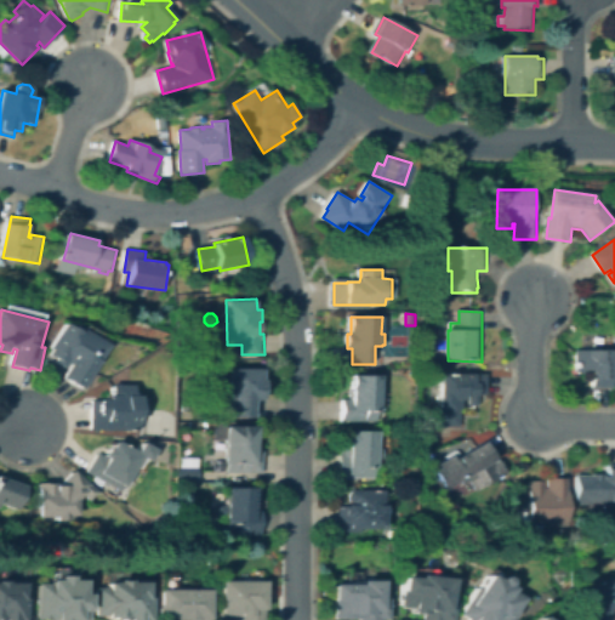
[(68,323),(77,328),(79,325),(113,346),(87,390),(67,377),(74,364),(73,363),(69,369),(58,363),(61,359),(52,354),(56,348),(53,347),(68,323)]
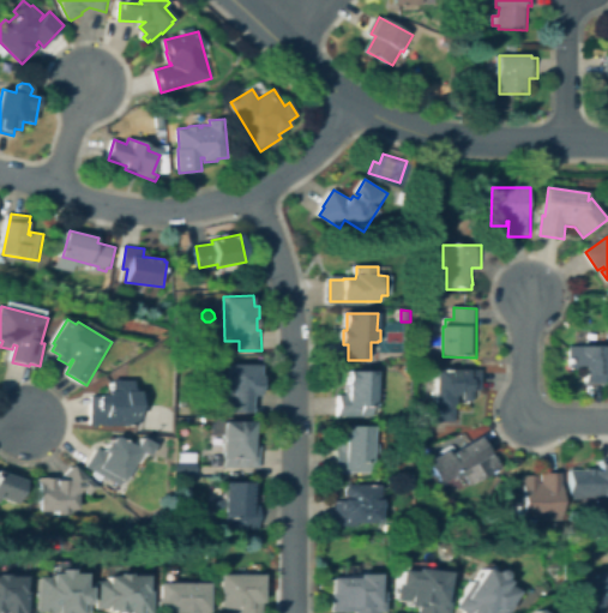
[(607,347),(607,384),(587,384),(587,371),(576,371),(576,368),(572,368),(572,347),(607,347)]
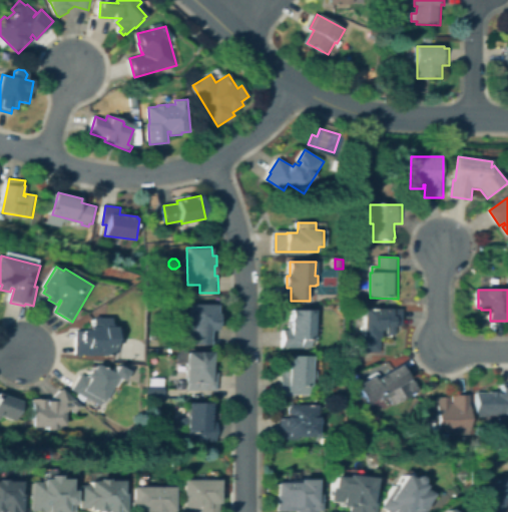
[(219,323),(219,331),(212,331),(212,345),(194,345),(194,331),(191,331),(191,305),(217,305),(217,315),(220,315),(219,323)]
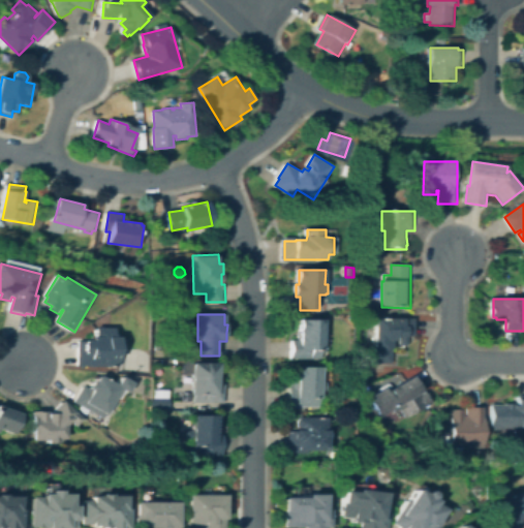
[(417,335),(417,337),(411,337),(411,346),(403,346),(403,338),(399,338),(398,341),(396,341),(396,364),(377,364),(377,349),(377,323),(377,318),(418,318),(417,335)]
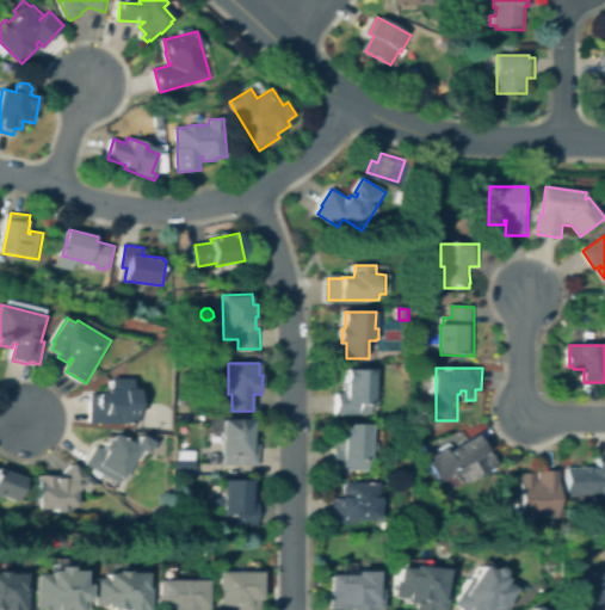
[(376,370),(375,405),(372,405),(372,414),(339,414),(339,393),(347,393),(347,383),(347,370),(376,370)]
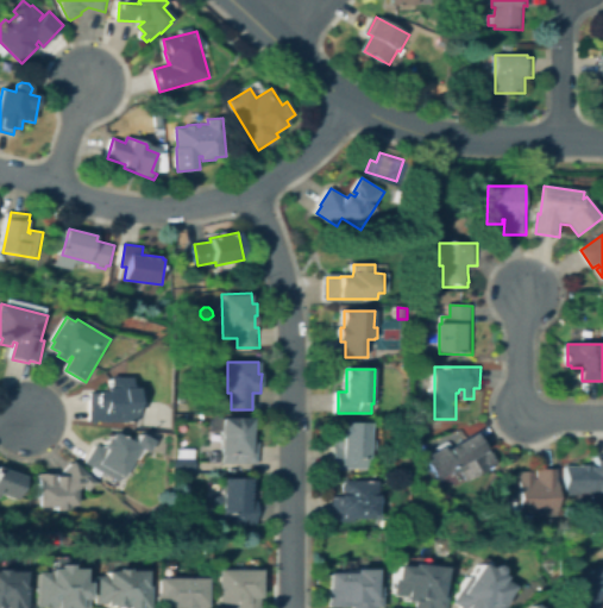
[(134,378),(134,388),(139,388),(139,424),(93,422),(93,394),(100,394),(100,392),(110,393),(110,388),(113,388),(113,377),(134,378)]
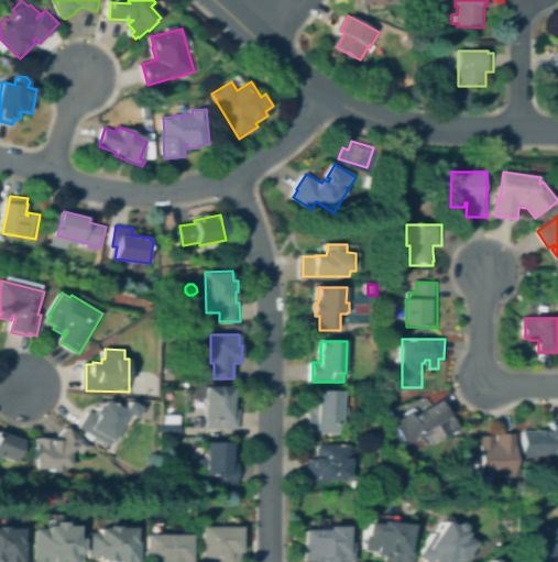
[(241,409),(241,429),(210,429),(210,420),(208,420),(208,386),(234,387),(234,409),(241,409)]
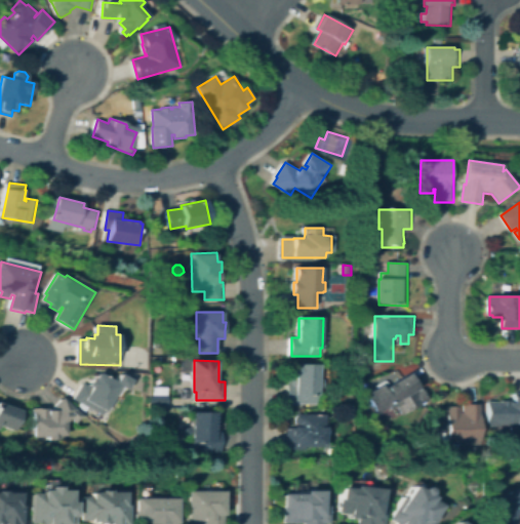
[(319,364),(319,379),(324,380),(324,388),(319,388),(319,404),(289,404),(289,384),(291,384),(291,373),(296,373),(296,364),(319,364)]
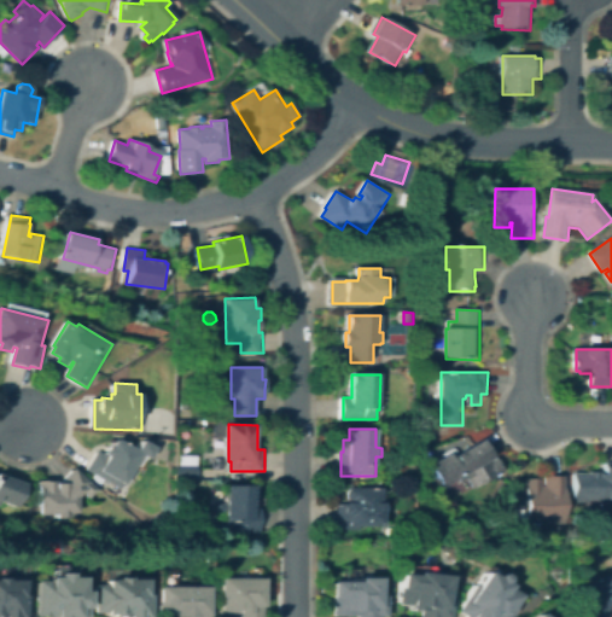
[(120,440),(138,450),(144,440),(157,448),(150,460),(144,455),(124,489),(89,470),(100,450),(106,454),(110,446),(112,447),(117,440),(118,441),(120,440)]
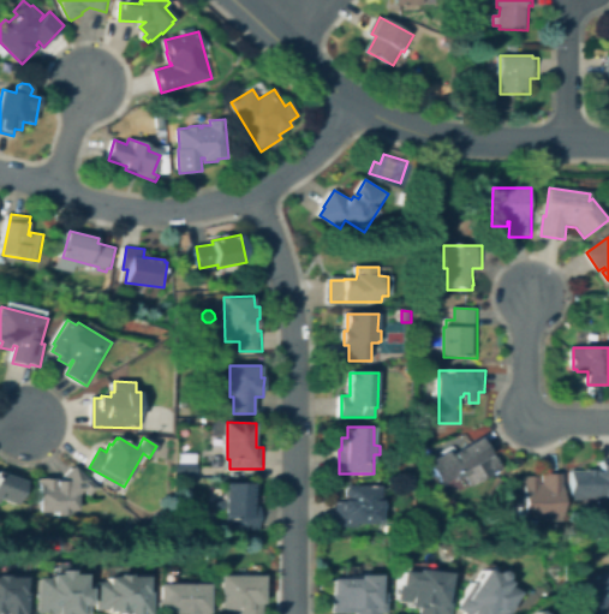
[(485,441),(494,455),(491,457),(493,458),(497,455),(505,469),(476,487),(470,477),(464,481),(460,476),(446,484),(433,464),(457,447),(460,452),(483,437),(485,441)]
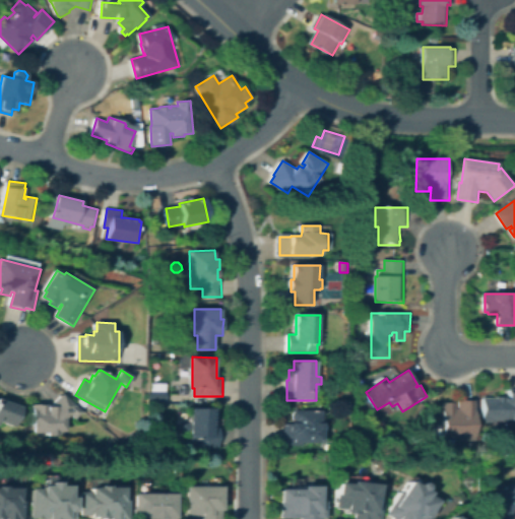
[(514,420),(513,420),(513,423),(486,423),(486,398),(510,397),(510,391),(514,391),(514,420)]
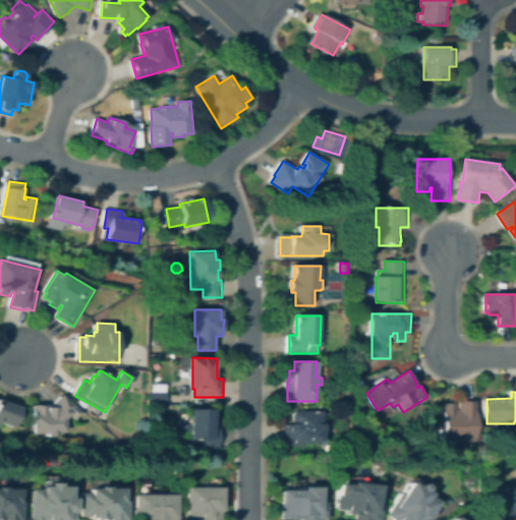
[(170,393),(170,404),(153,404),(153,393),(170,393)]
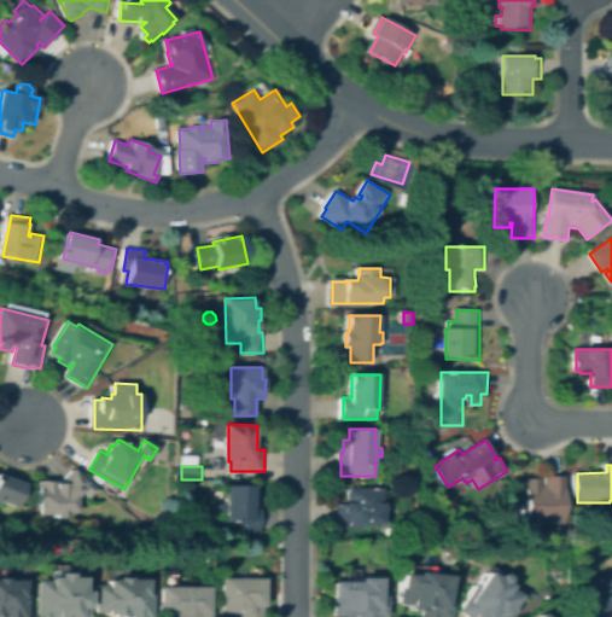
[(76,469),(100,489),(92,499),(83,492),(79,498),(80,513),(71,513),(71,518),(59,519),(59,514),(42,516),(40,481),(53,481),(53,482),(56,482),(56,484),(63,483),(76,469)]
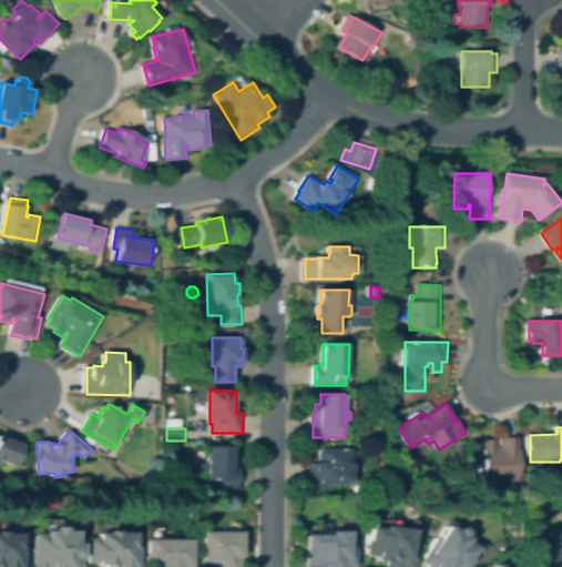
[(0,435),(26,445),(21,457),(22,459),(20,464),(18,464),(17,466),(4,462),(3,464),(0,465),(0,435)]
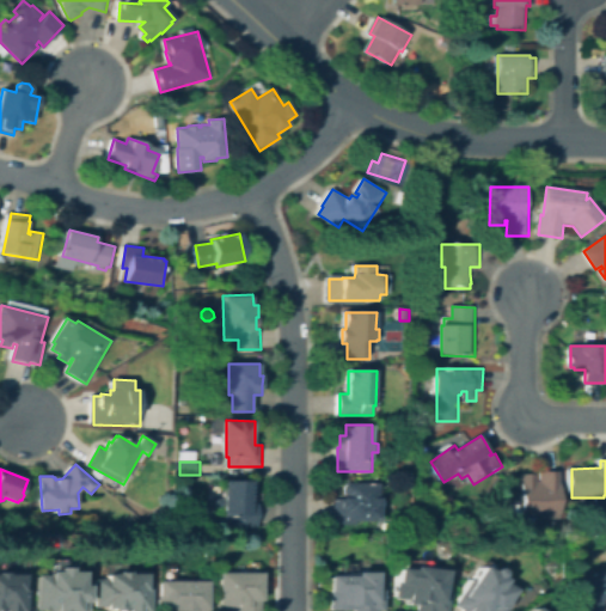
[(561,471),(562,521),(525,523),(524,475),(539,474),(539,481),(542,481),(542,472),(561,471)]
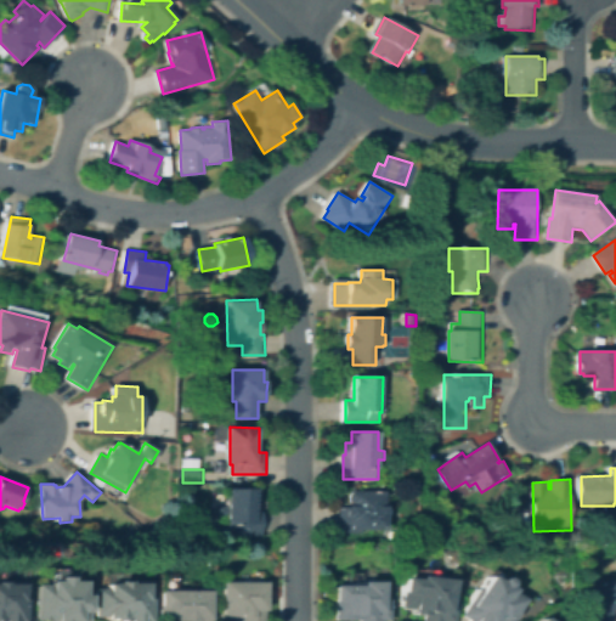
[(263,489),(263,512),(266,512),(266,535),(231,535),(230,524),(230,517),(225,517),(225,506),(230,506),(230,489),(263,489)]
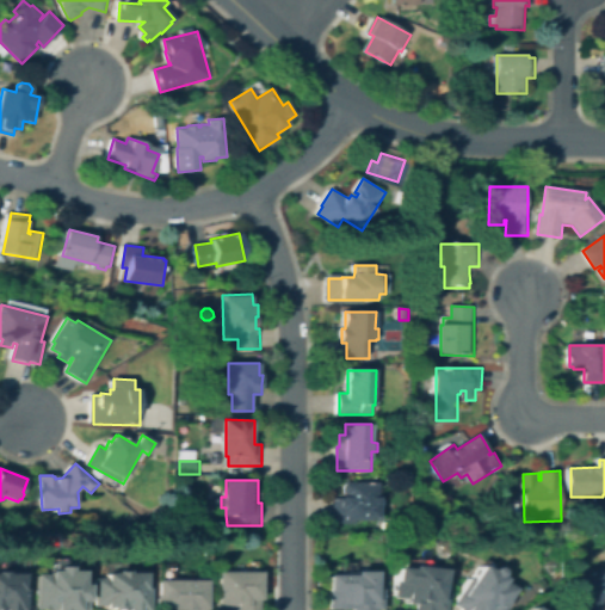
[(381,482),(381,521),(358,519),(358,523),(335,523),(335,499),(343,499),(343,497),(346,497),(346,484),(347,484),(347,482),(381,482)]
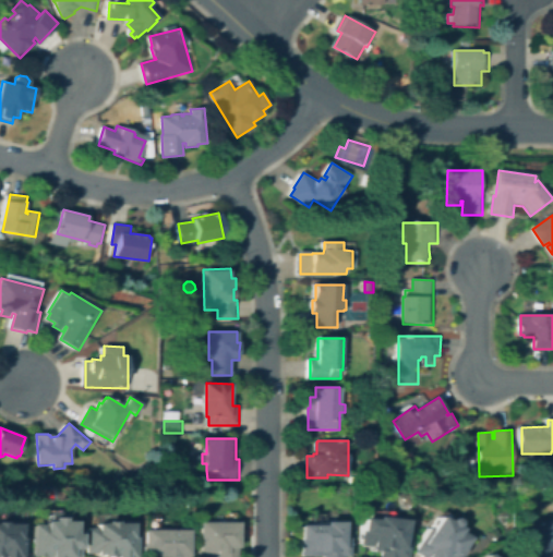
[(133,480),(127,486),(117,479),(122,471),(133,480)]
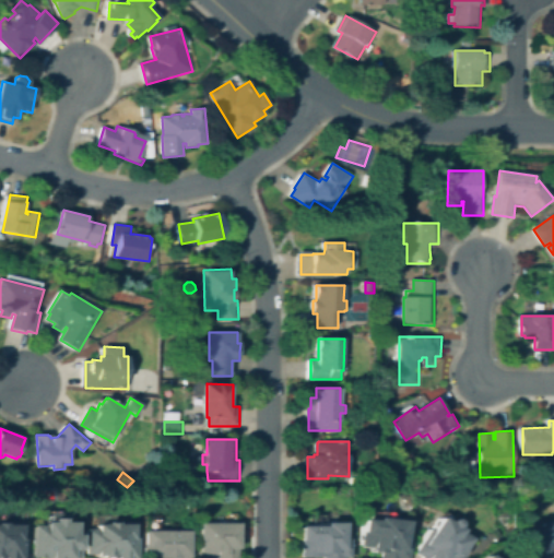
[(439,515),(450,522),(451,519),(456,519),(459,520),(460,525),(459,527),(462,530),(461,532),(472,538),(466,550),(468,551),(464,557),(462,557),(445,557),(424,557),(416,553),(439,515)]
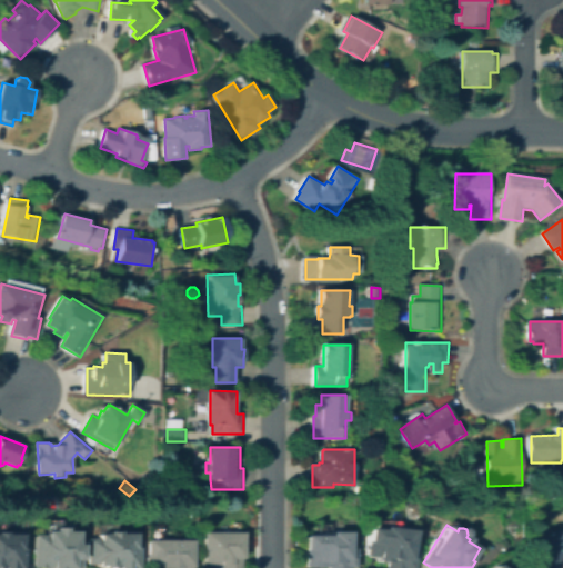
[(64,532),(78,532),(78,545),(81,545),(81,567),(54,567),(54,561),(48,561),(48,567),(37,567),(37,537),(47,537),(47,534),(56,534),(56,528),(64,528),(64,532)]
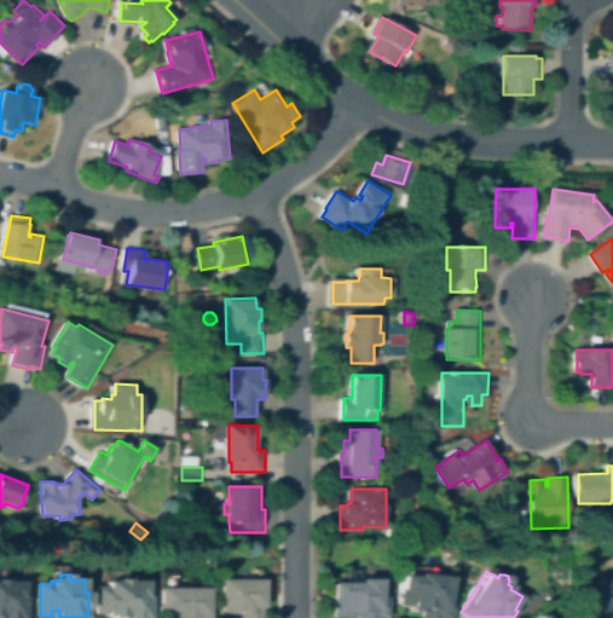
[(421,575),(450,578),(447,596),(455,598),(452,617),(426,617),(427,607),(403,604),(406,576),(421,578),(421,575)]
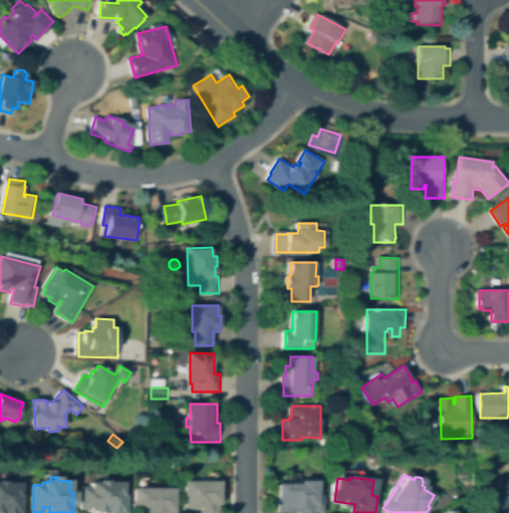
[(106,483),(120,482),(120,495),(126,495),(126,512),(97,512),(97,511),(90,511),(90,510),(80,510),(80,487),(89,487),(89,483),(97,483),(97,480),(106,480),(106,483)]
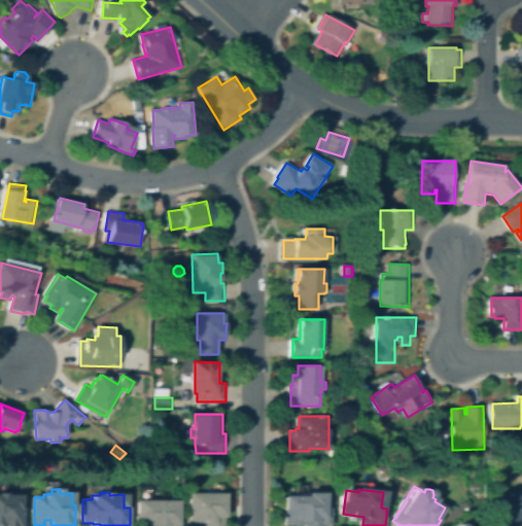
[(0,525),(0,493),(5,493),(5,495),(20,495),(20,507),(24,507),(24,525),(0,525)]
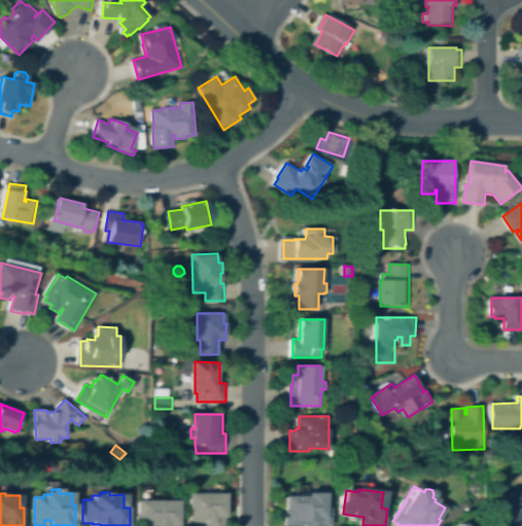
[(227,515),(227,525),(207,525),(189,525),(189,493),(227,493),(227,515)]
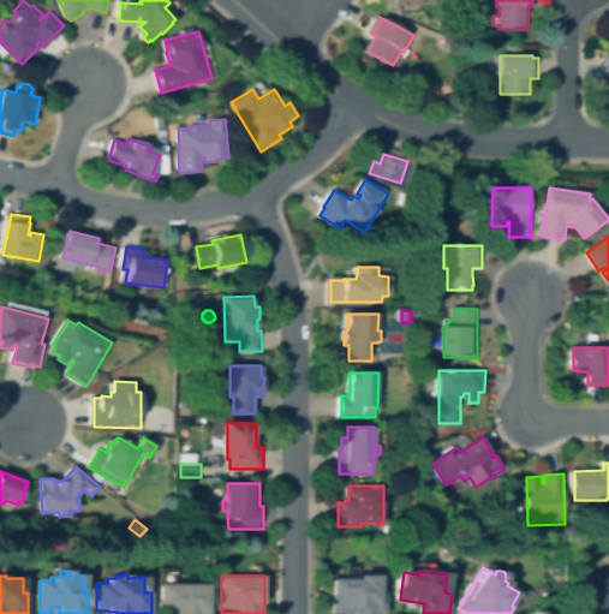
[(380,576),(380,592),(387,592),(387,613),(334,613),(335,595),(333,595),(333,578),(359,579),(359,576),(380,576)]
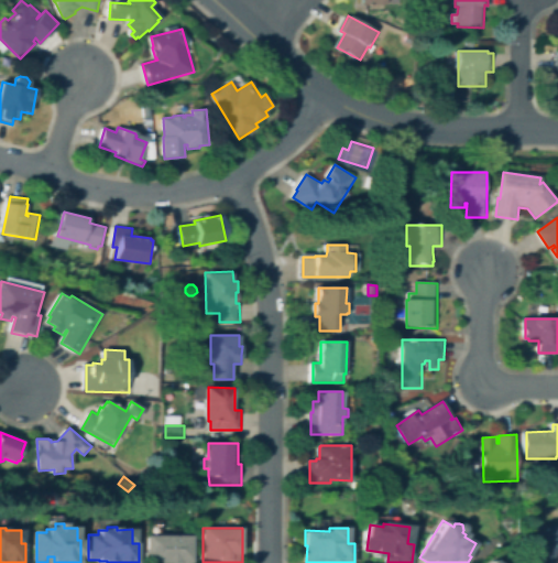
[(195,547),(195,562),(162,562),(148,562),(148,536),(192,536),(192,547),(195,547)]
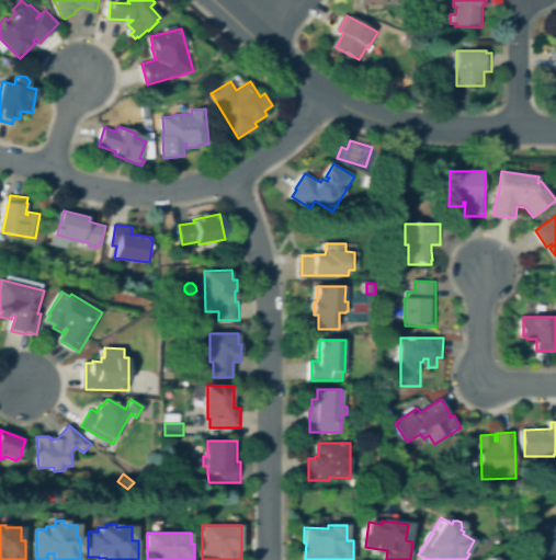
[(535,559),(535,548),(554,548),(554,559),(535,559)]
